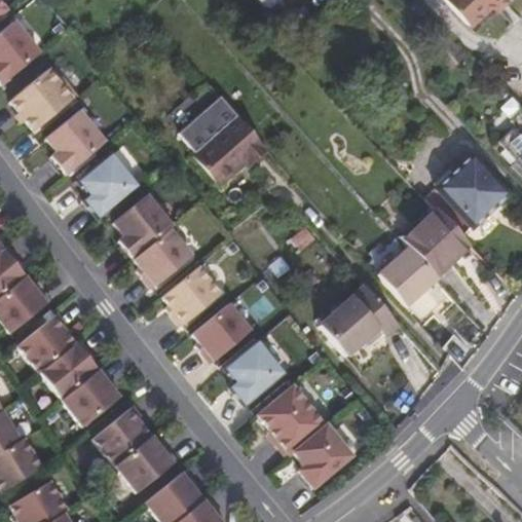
[(0,0),(0,21),(11,12),(0,0)]
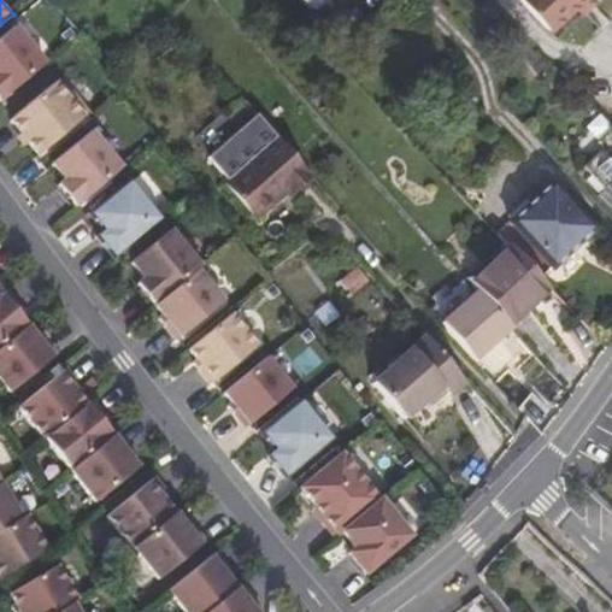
[(306,0),(321,15),(335,0),(306,0)]
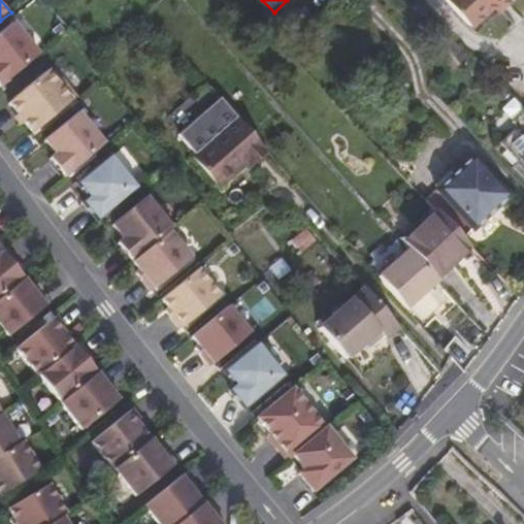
[(513,0),(449,0),(479,32),(501,10),(509,19),(520,8),(513,0)]
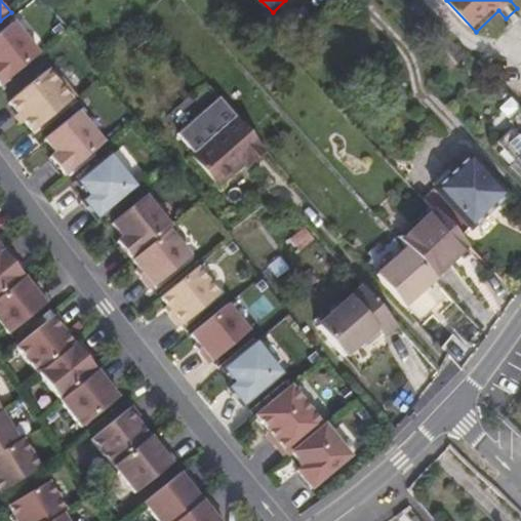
[(0,83),(4,88),(43,54),(16,24),(0,37),(0,83)]
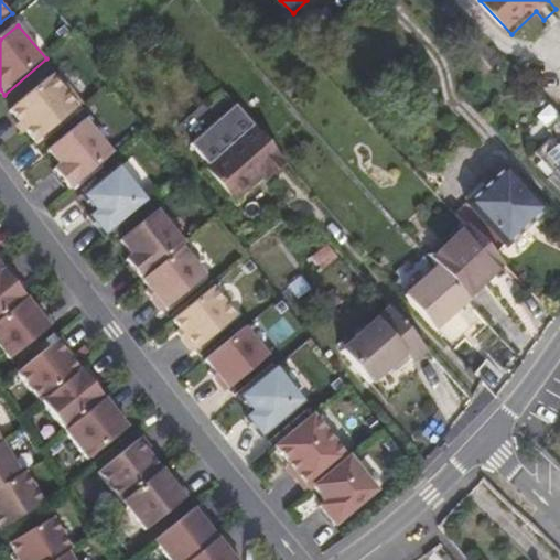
[(535,49),(514,67),(544,100),(559,87),(559,77),(535,49)]
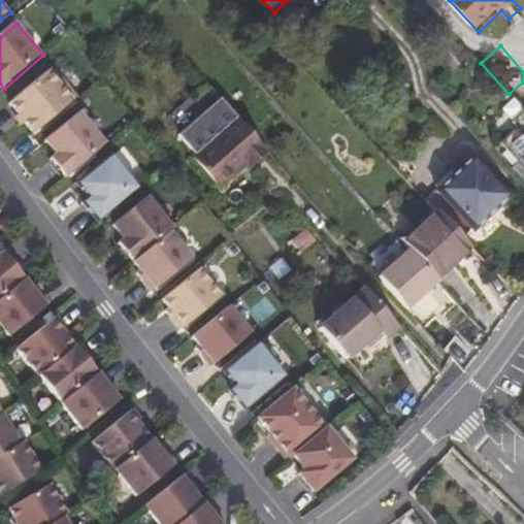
[(461,46),(452,56),(462,67),(471,58),(461,46)]
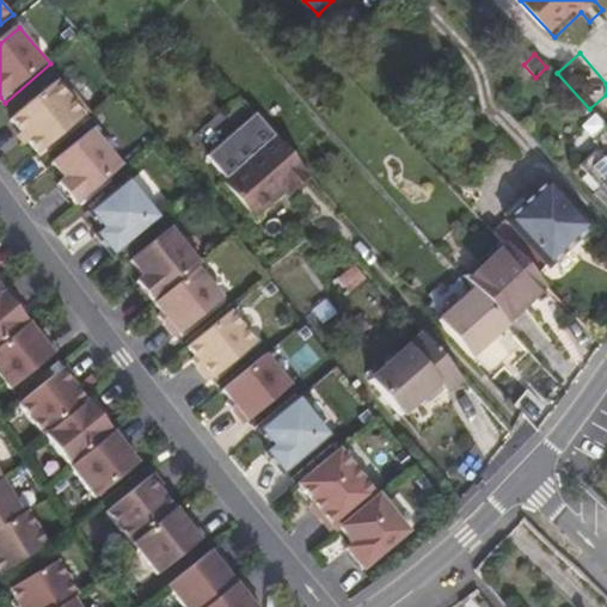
[(24,130),(44,153),(93,112),(75,92),(72,96),(60,81),(14,120),(24,130)]
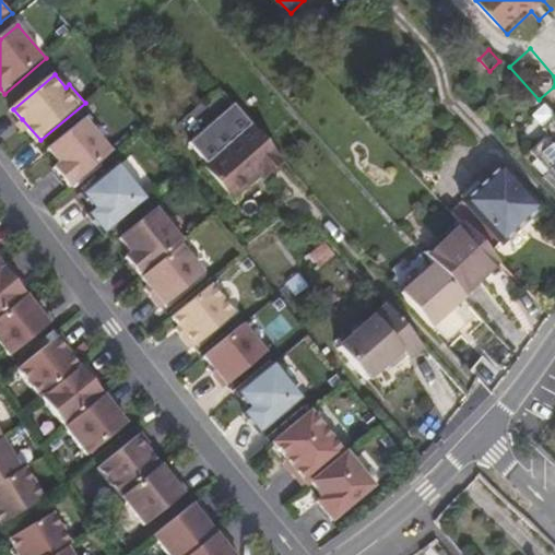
[(57,168),(72,187),(115,152),(87,118),(51,149),(63,163),(57,168)]
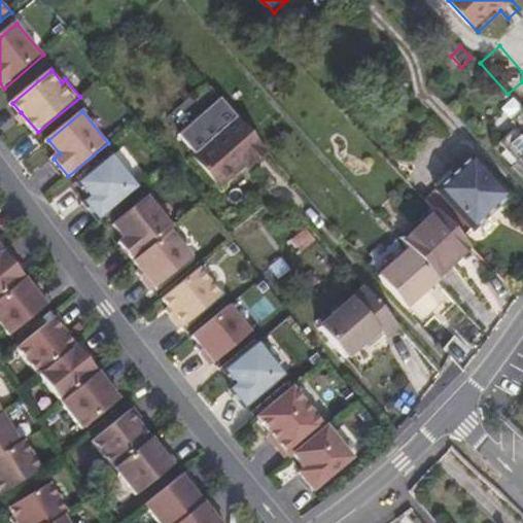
[(522,112),(515,117),(521,126),(501,144),(518,163),(520,160),(522,162),(522,112)]
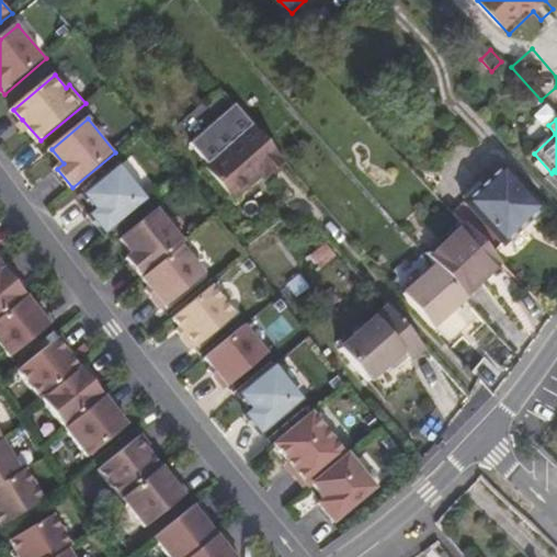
[(271,175),(290,160),(257,122),(208,162),(234,191),(263,165),(269,172),(271,175)]
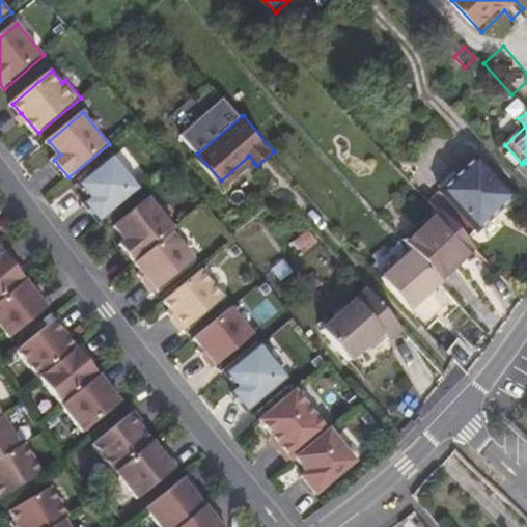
[(86,202),(102,220),(141,187),(114,156),(81,184),(92,197),(86,202)]
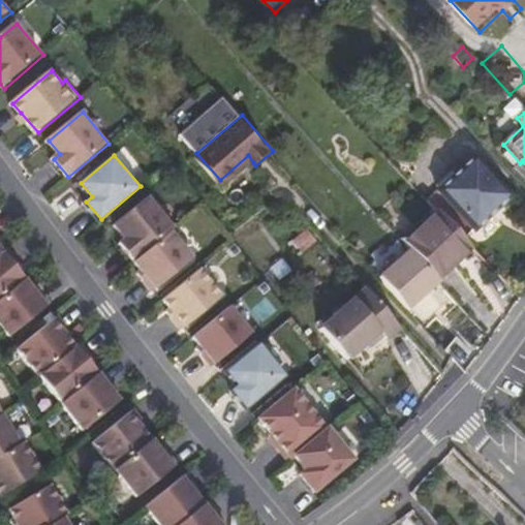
[(248,155),(220,180),(225,184),(253,162),(248,155)]
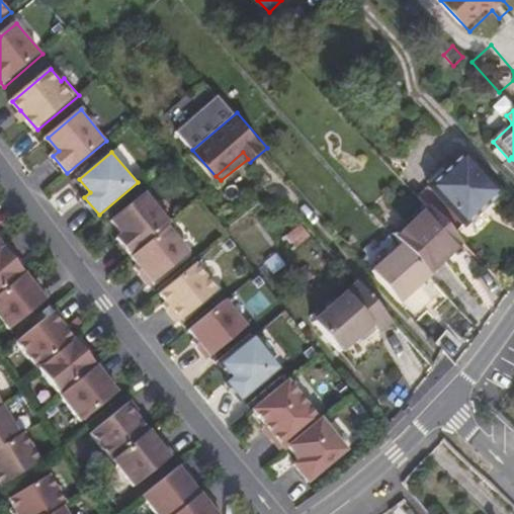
[(495,191),(456,152),(424,184),(461,224),(495,191)]
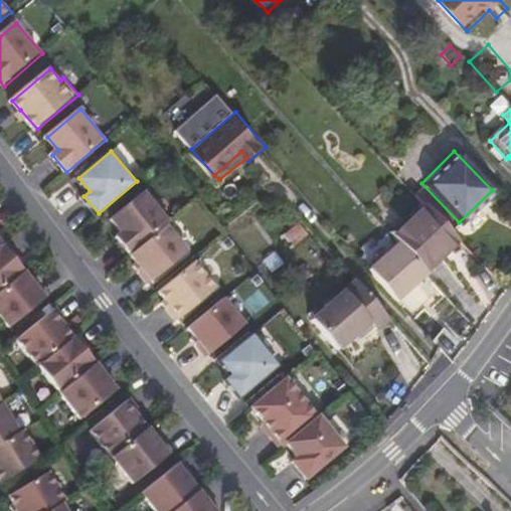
[(118,235),(132,253),(167,223),(171,221),(145,190),(112,217),(123,230),(118,235)]
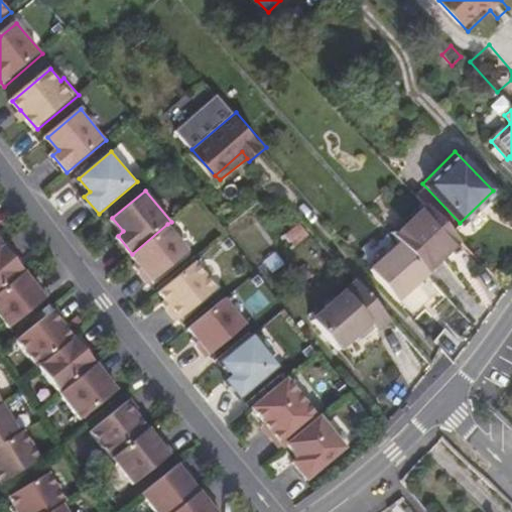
[(396,237),(424,270),(458,241),(424,204),(391,232),(396,237)]
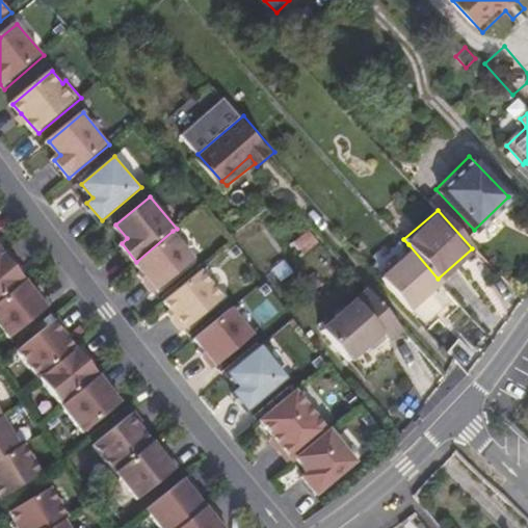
[(196,258),(173,231),(136,262),(143,270),(140,273),(156,292),(196,258)]
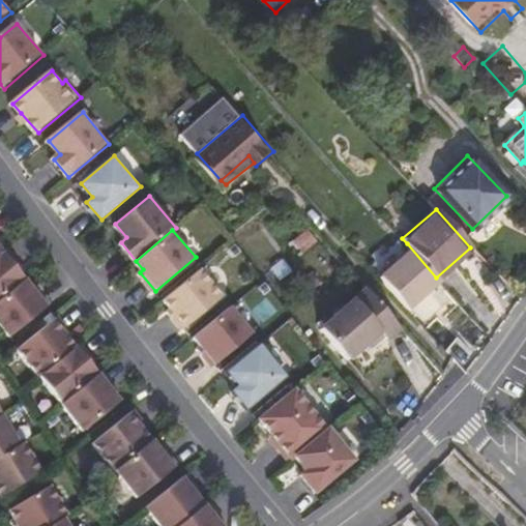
[(376,272),(404,305),(436,278),(407,243),(376,272)]
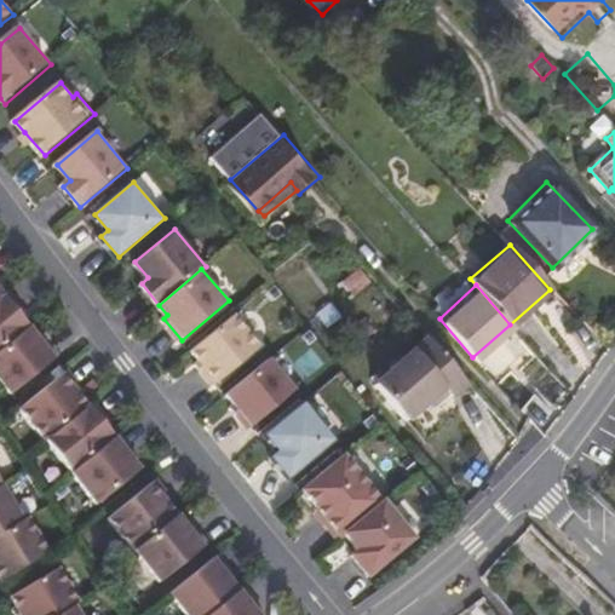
[(0,338),(22,319),(15,309),(18,306),(0,286),(0,338)]
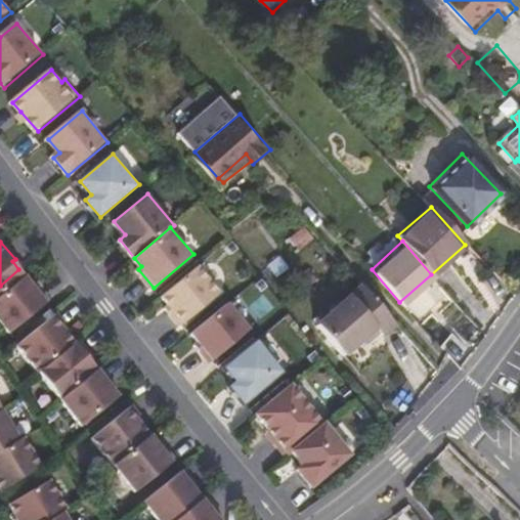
[(221,292),(199,264),(163,295),(170,303),(167,306),(182,325),(221,292)]
